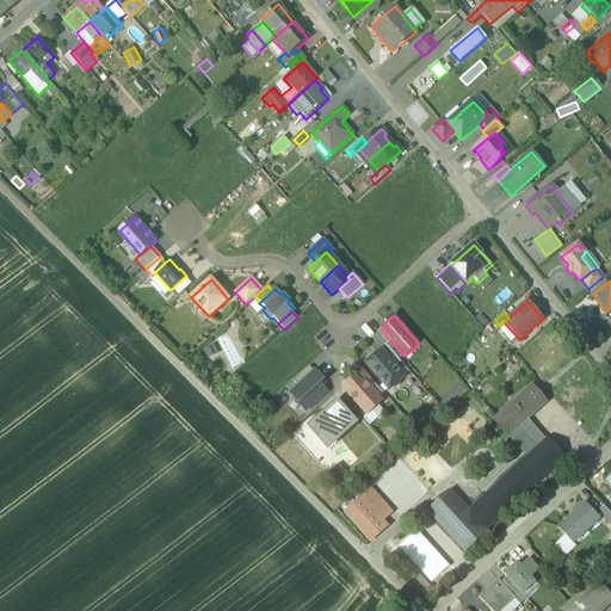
[(403,356),(390,340),(384,345),(394,356),(397,360),(403,356)]
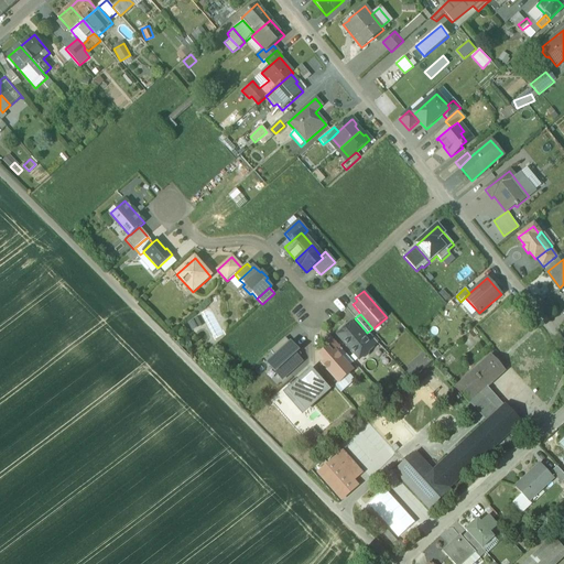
[(197,318),(191,322),(194,328),(201,326),(197,318)]
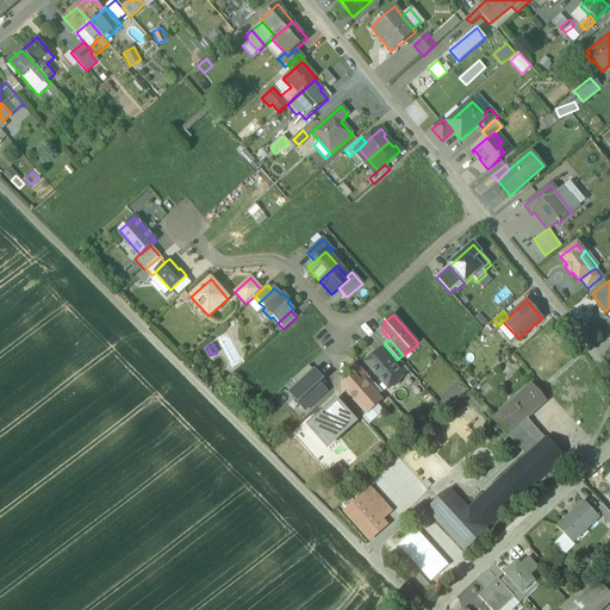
[(388,360),(379,350),(366,362),(388,388),(392,386),(393,386),(397,384),(398,381),(403,377),(388,360)]
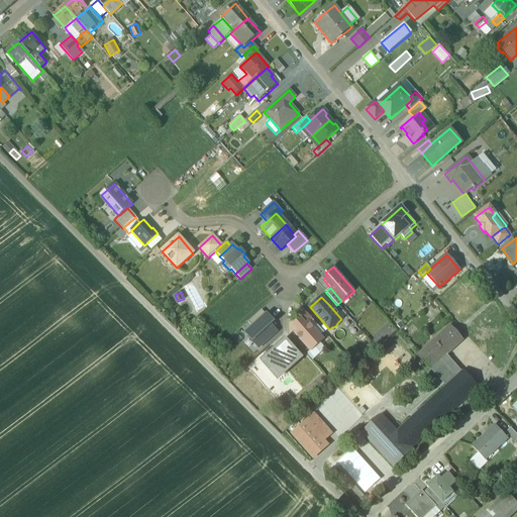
[(336,305),(333,301),(329,305),(341,319),(345,315),(336,305)]
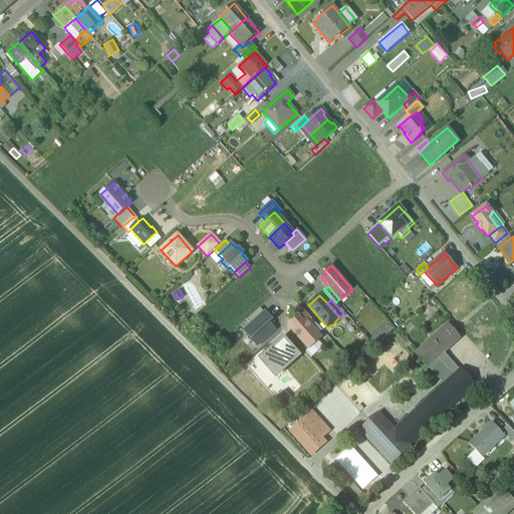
[(310,317),(300,306),(293,313),(298,318),(299,318),(303,323),(305,321),(310,317)]
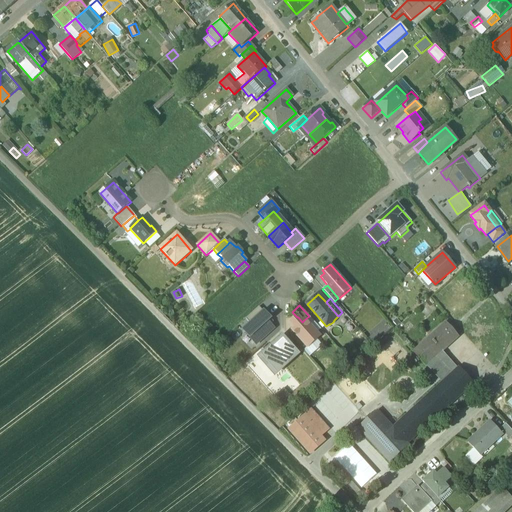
[(251,324),(264,312),(258,306),(245,318),(251,324)]
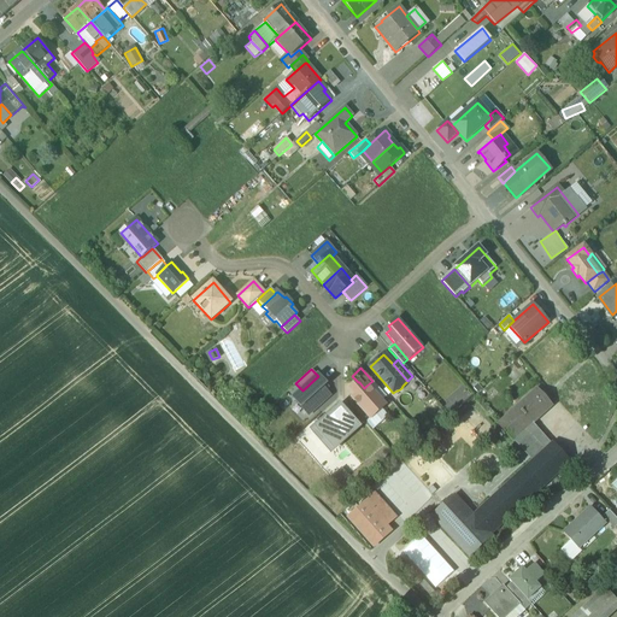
[(293,400),(309,417),(331,395),(322,386),(325,383),(318,376),(303,391),(293,400)]
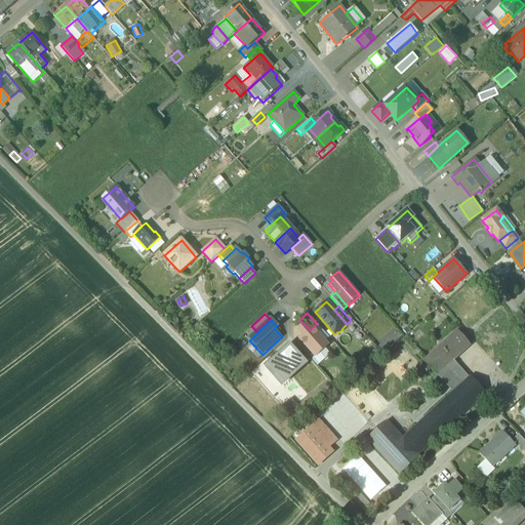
[(312,328),(310,330),(306,325),(305,325),(299,329),(299,330),(304,335),(299,338),(315,357),(327,346),(312,328)]
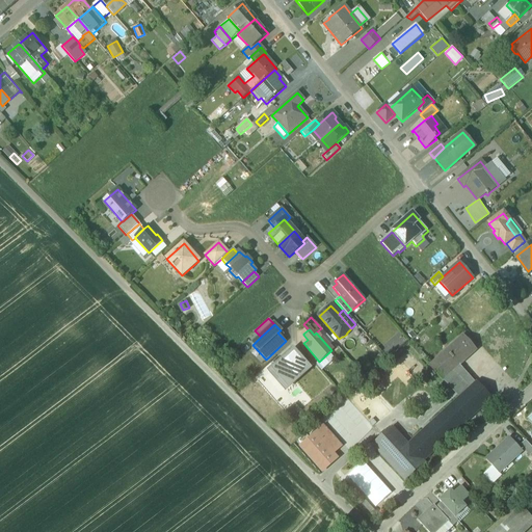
[(463,336),(430,366),(442,379),(444,377),(458,365),(475,349),(463,336)]
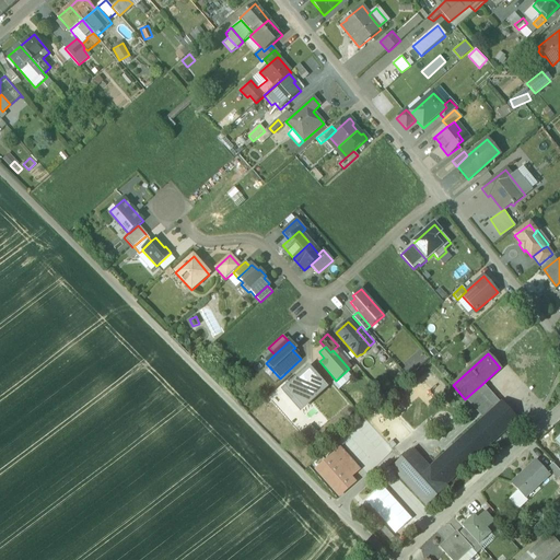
[(300,411),(326,388),(322,383),(321,384),(308,371),(301,377),(300,376),(282,392),(300,411)]
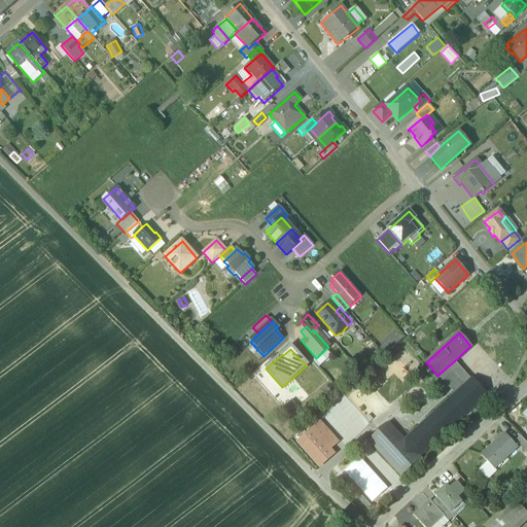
[(307,356),(303,360),(307,365),(311,361),(307,356)]
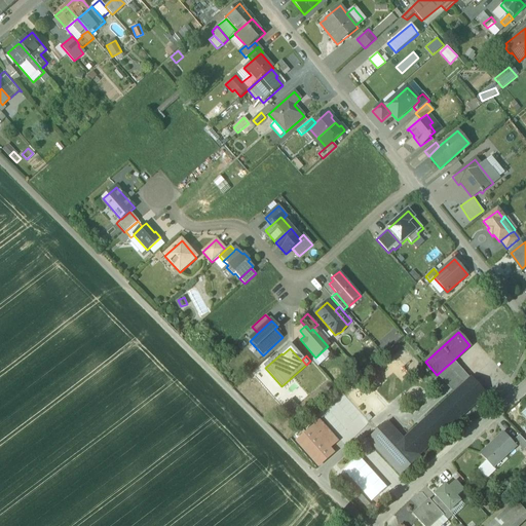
[(471,379),(453,361),(439,373),(456,391),(471,379)]
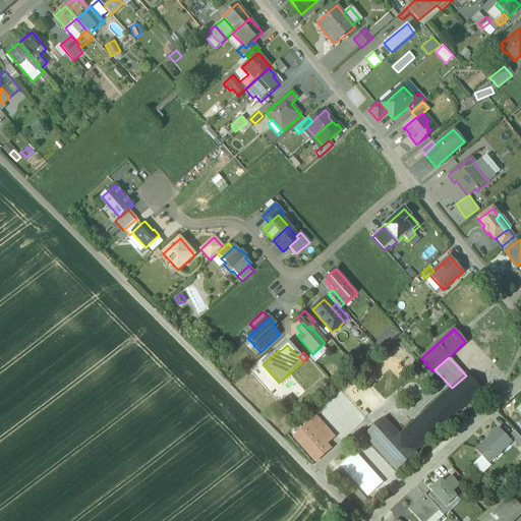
[(399,436),(383,418),(364,436),(396,470),(414,454),(412,451),(480,390),(467,374),(466,375),(452,388),(399,436)]
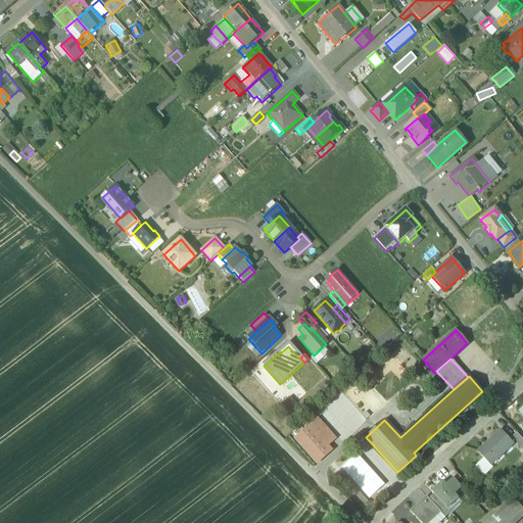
[(323,411),(337,430),(361,413),(346,393),(323,411)]
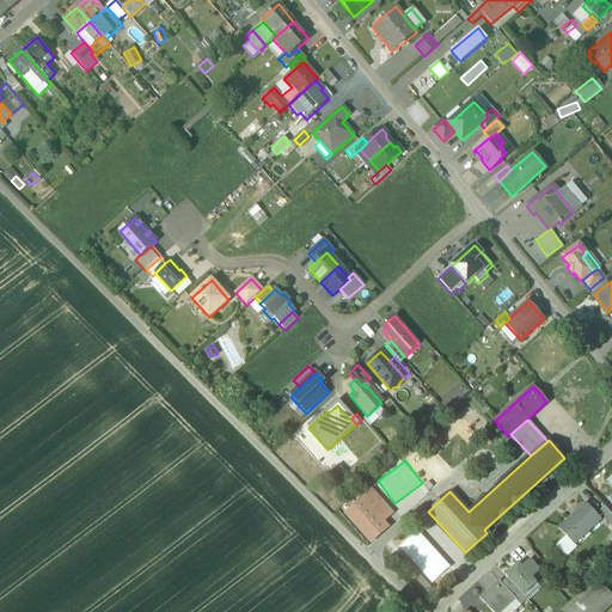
[(371,491),(362,500),(347,513),(346,513),(371,542),(387,527),(379,519),(384,515),(386,519),(391,514),(371,491)]
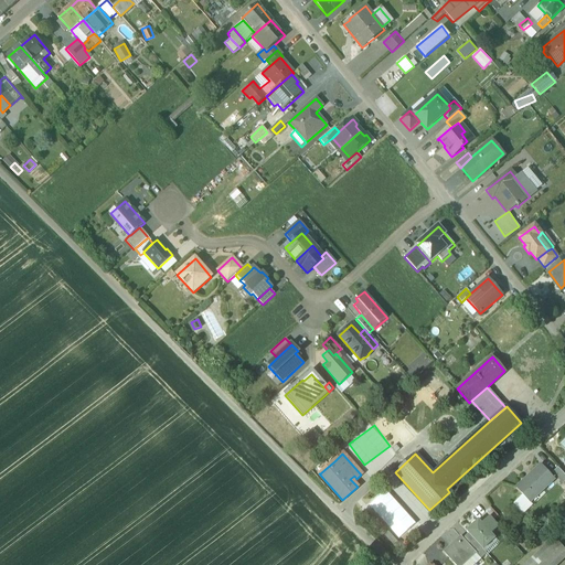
[(320,473),(334,461),(330,457),(316,469),(319,473),(320,473)]
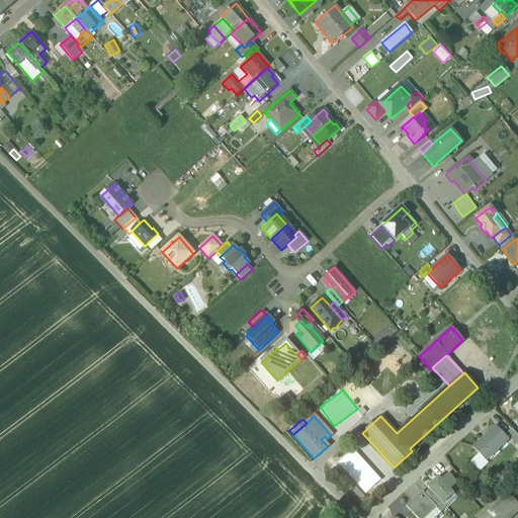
[(508,440),(495,426),(485,436),(485,437),(473,447),(486,460),(485,458),(496,449),(497,450),(508,440)]
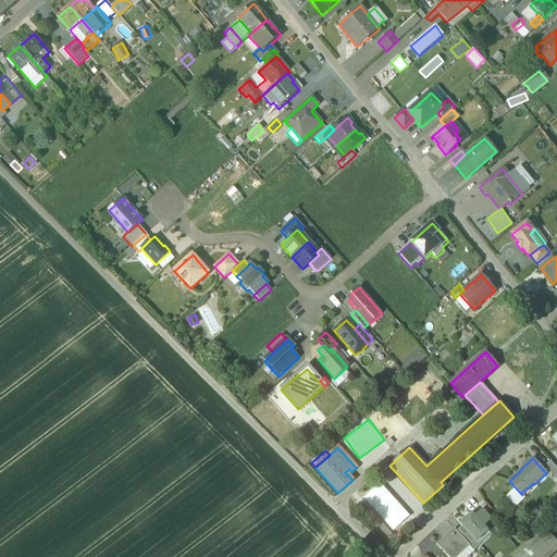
[(556,474),(556,468),(549,461),(544,466),(555,477),(556,474)]
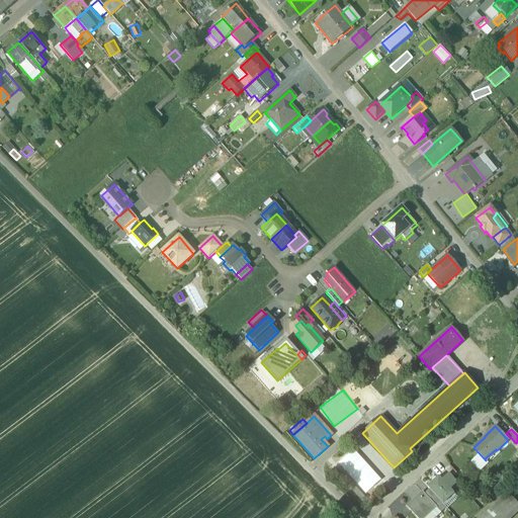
[(339,463),(366,494),(380,481),(354,450),(339,463)]
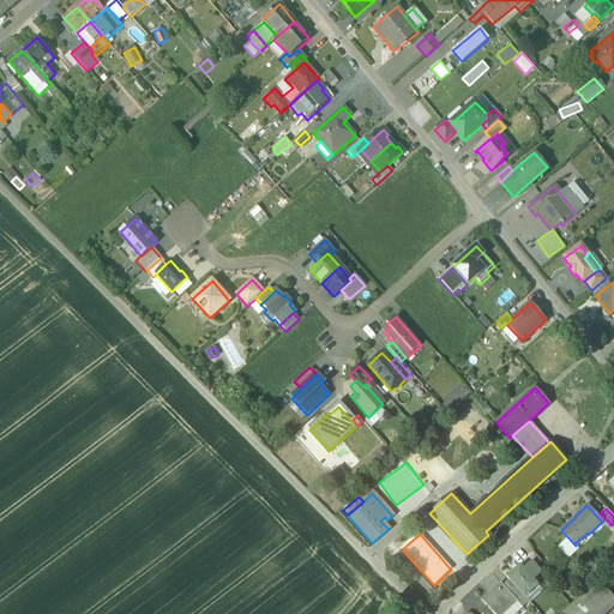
[(541,561),(533,552),(528,557),(536,566),(541,561)]
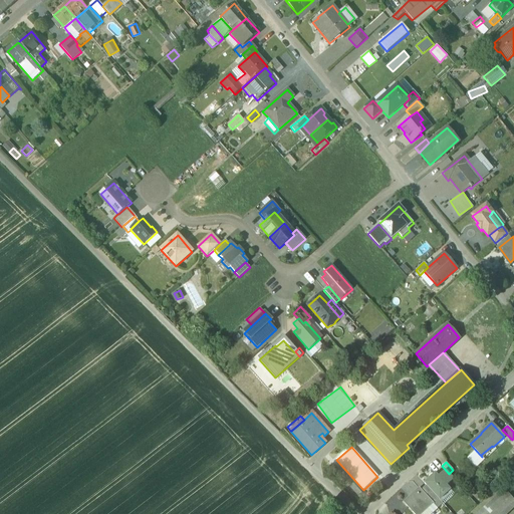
[(445,471),(438,477),(447,486),(454,480),(445,469),(444,470),(445,471)]
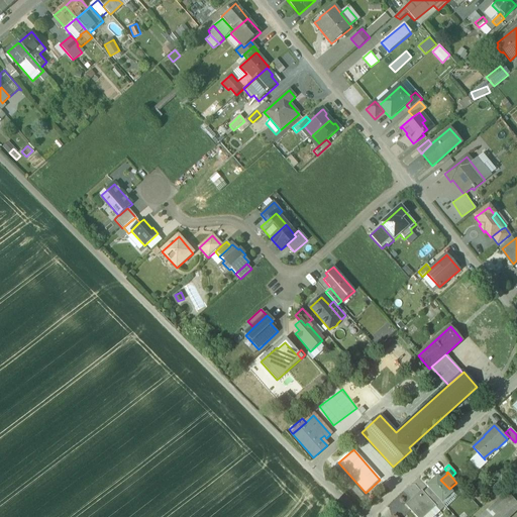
[(437,477),(436,478),(433,477),(431,479),(430,483),(426,487),(433,494),(442,504),(453,494),(452,492),(451,492),(449,489),(440,480),(437,477)]
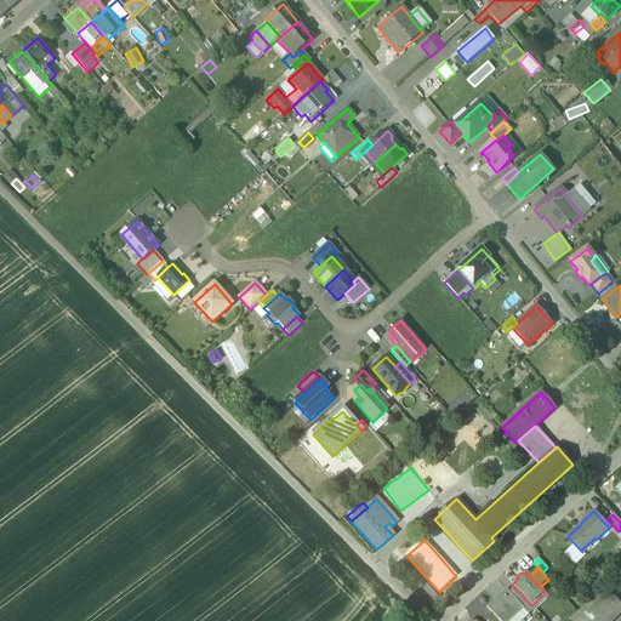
[(548,580),(540,587),(542,591),(543,591),(548,597),(557,588),(548,580)]
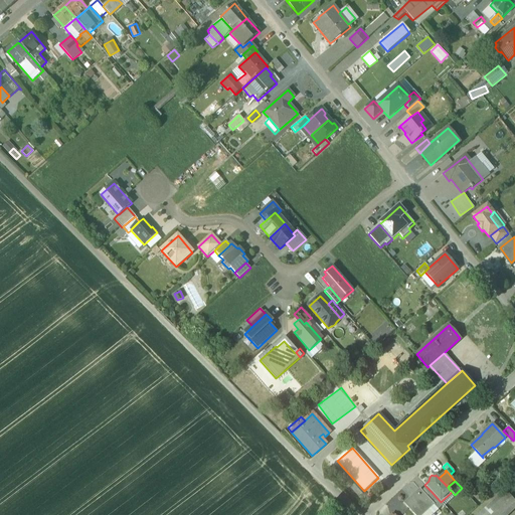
[(421,492),(419,489),(417,491),(417,492),(410,498),(409,498),(404,504),(412,513),(413,513),(414,514),(422,514),(434,505),(426,497),(426,496),(422,491),(421,492)]
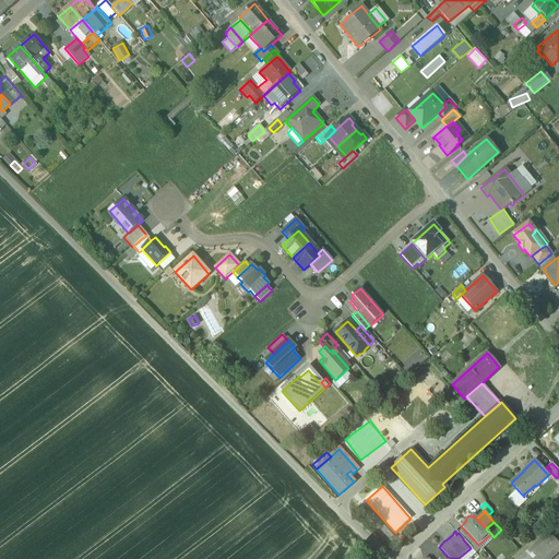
[(558,545),(548,533),(519,558),(550,558),(558,551),(558,545)]
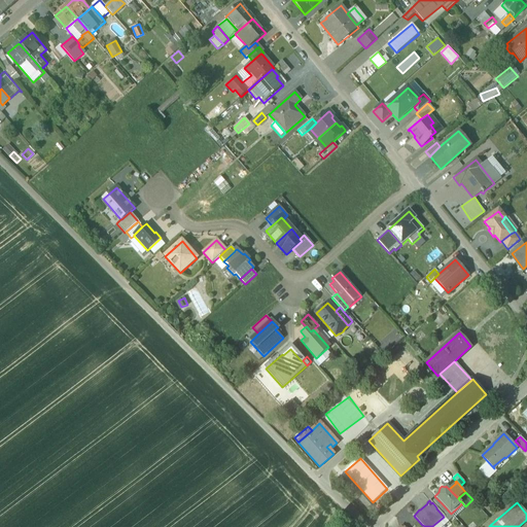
[(451,514),(442,503),(436,507),(436,508),(444,517),(448,522),(453,517),(451,514)]
